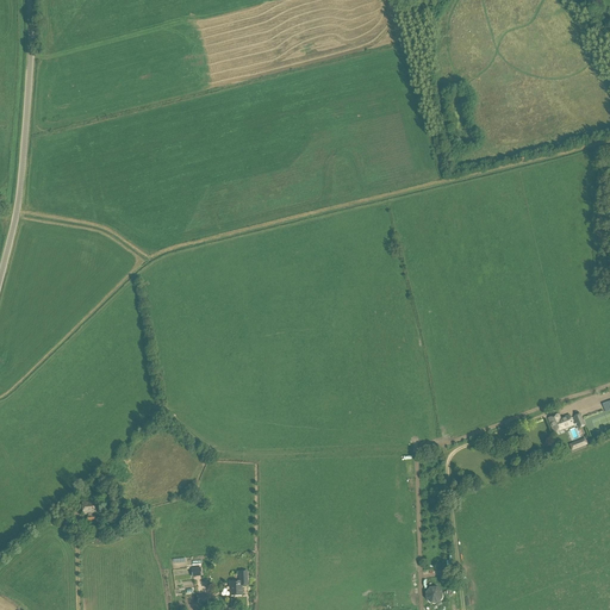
[(548,418),(554,433),(574,425),(578,423),(579,428),(584,427),(582,418),(579,414),(571,416),(570,416),(561,419),(559,415),(548,418)]
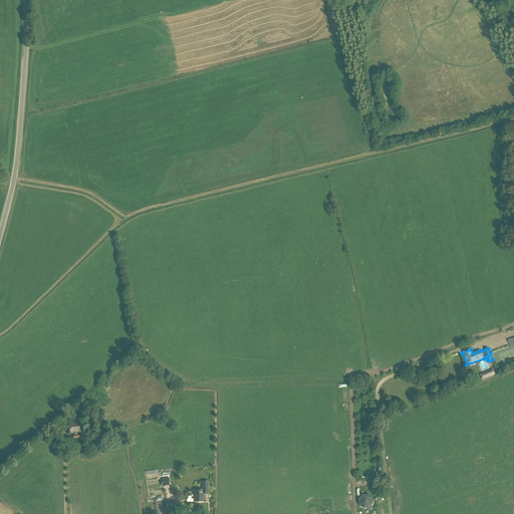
[(418,368),(420,374),(427,372),(425,366),(418,368)]
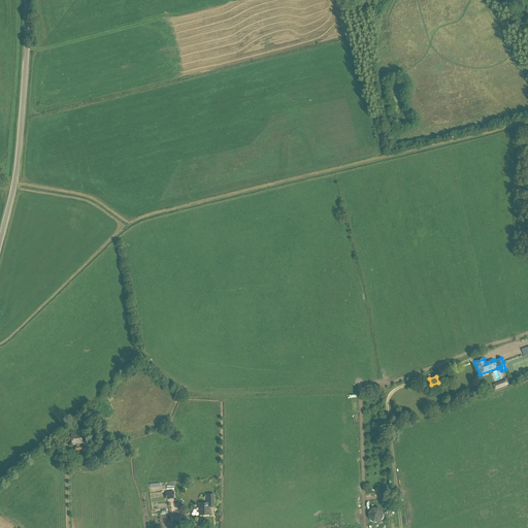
[(498,389),(508,385),(506,380),(497,384),(498,389)]
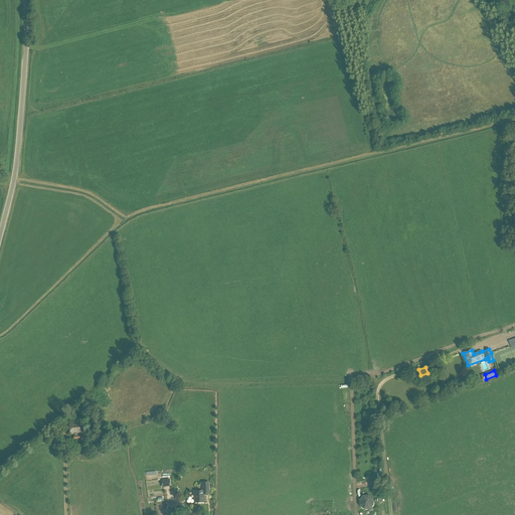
[(52,430),(57,436),(64,428),(59,423),(52,430)]
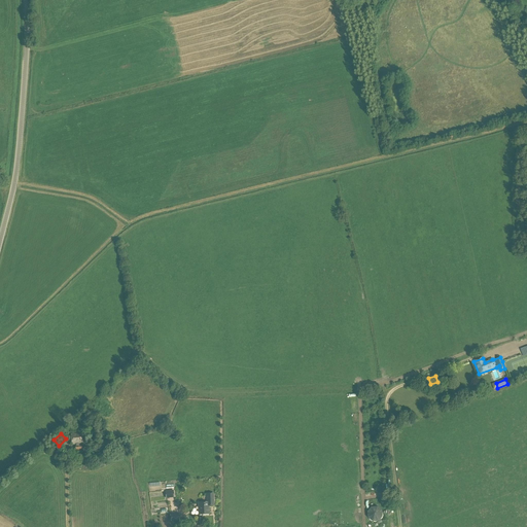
[(71,434),(71,445),(76,445),(76,446),(75,446),(75,450),(82,450),(81,446),(79,446),(79,444),(83,444),(82,433),(71,434)]
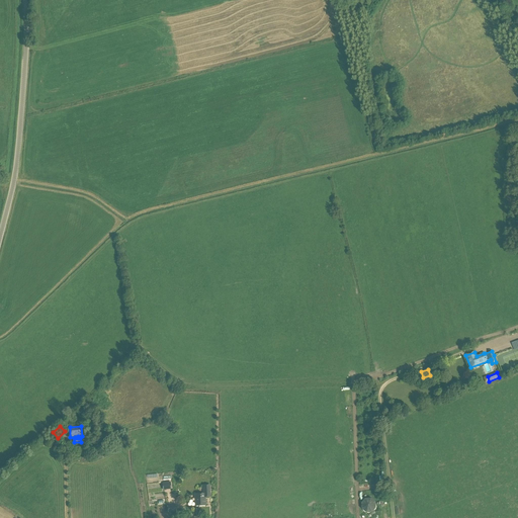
[(194,495),(195,506),(205,506),(205,498),(210,497),(209,485),(203,486),(203,494),(194,495)]
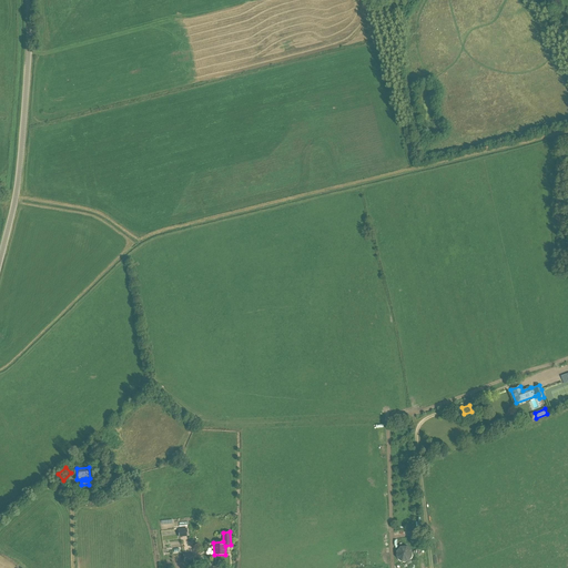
[(411,560),(412,559),(413,557),(414,555),(413,551),(412,549),(411,548),(408,547),(406,546),(404,546),(402,546),(399,548),(398,549),(397,551),(397,554),(397,556),(398,558),(399,560),(402,561),(404,563),(406,563),(408,561),(411,560)]
